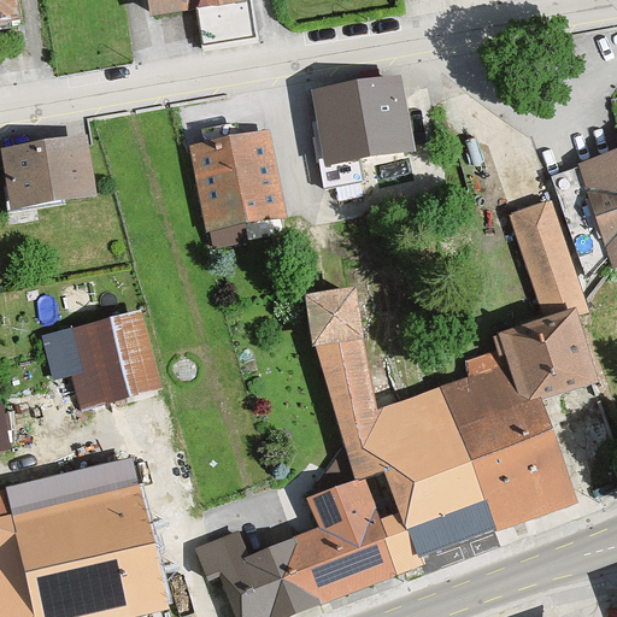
[(15,0),(0,0),(0,12),(17,11),(15,0)]
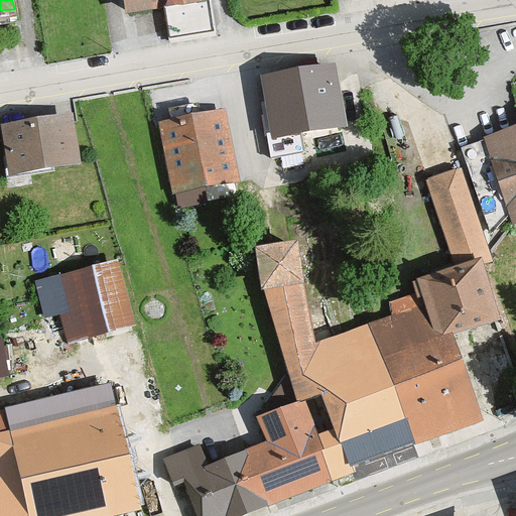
[(211,0),(122,0),(125,19),(213,8),(211,0)]
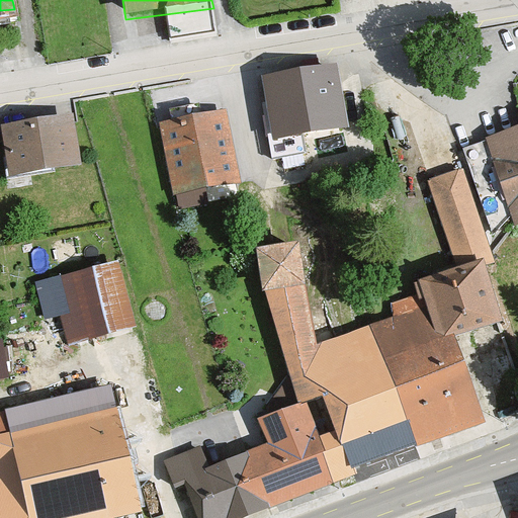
[(331,68),(260,81),(272,144),(342,131),(331,68)]
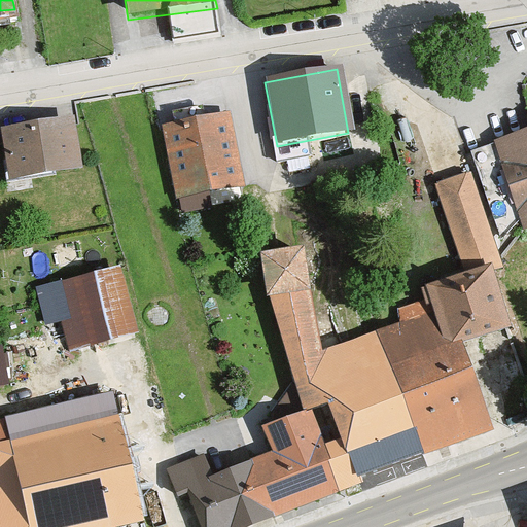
[(230,111),(164,126),(181,201),(246,186),(230,111)]
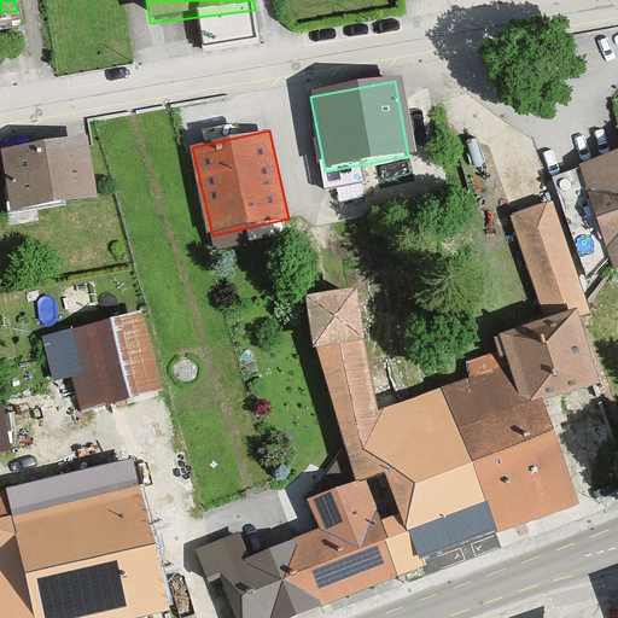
[(89,140),(0,156),(10,211),(99,196),(89,140)]
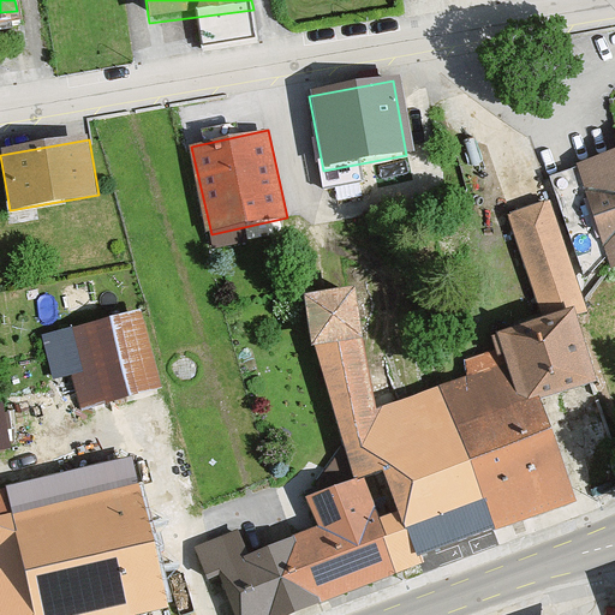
[(614,157),(577,171),(609,270),(614,268),(614,157)]
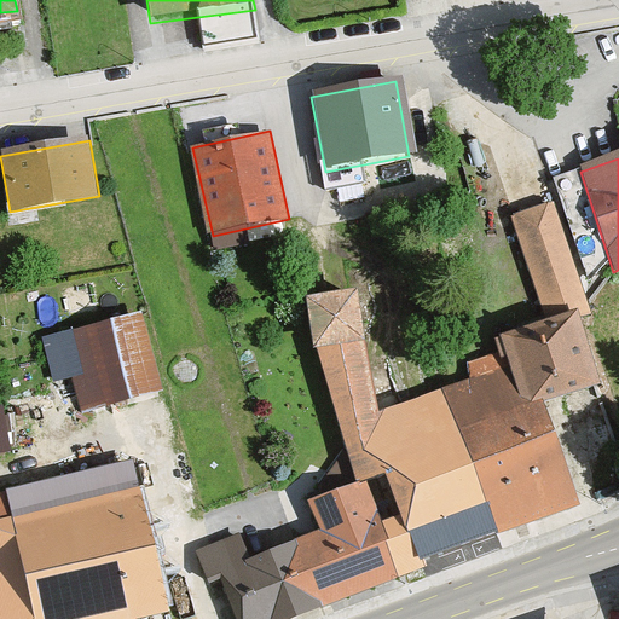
[(553,203),(514,215),(549,322),(577,313),(588,310),(553,203)]
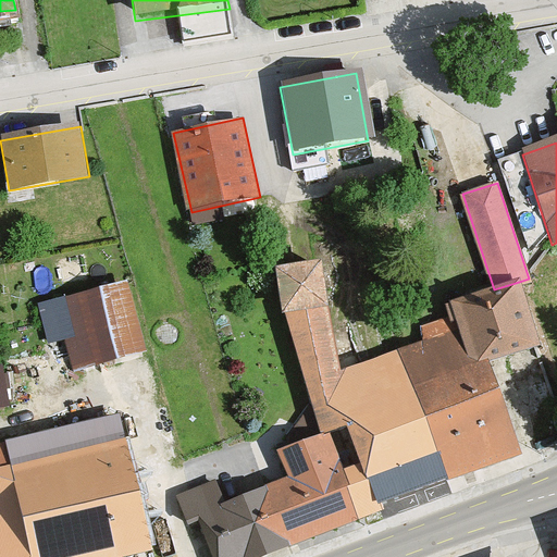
[(283,313),(285,312),(327,306),(321,260),(275,267),(283,313)]
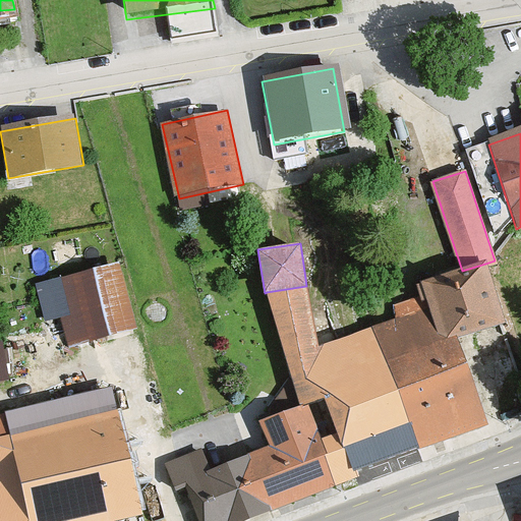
[(462,271),(417,285),(422,296),(391,306),(395,320),(372,328),(421,450),(486,424),(455,337),(503,321),(485,264),(462,271)]
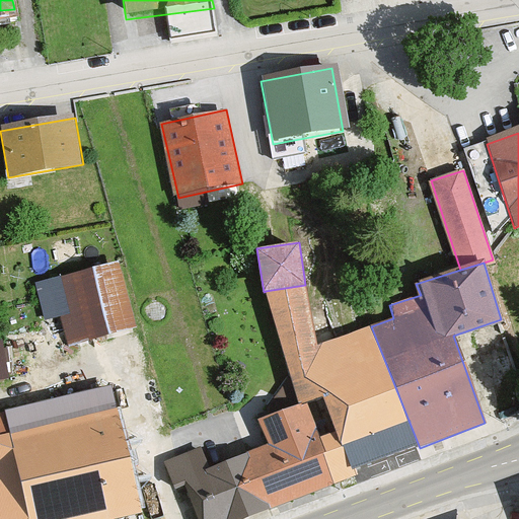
[(117,266),(51,281),(66,348),(133,331),(117,266)]
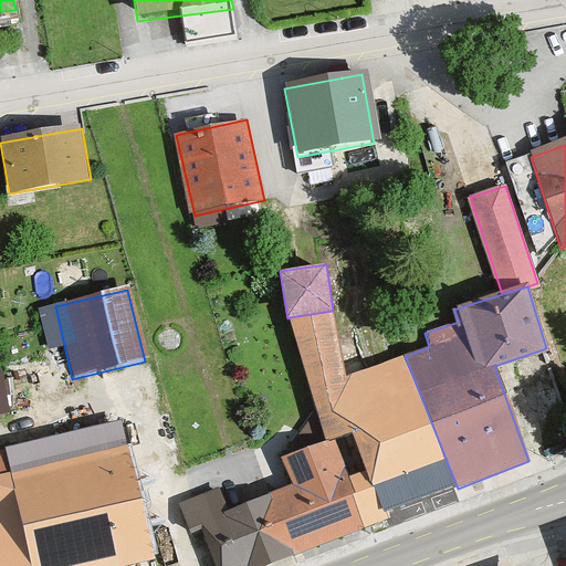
[(385,517),(458,489),(405,356),(345,377),(333,311),(290,317),(326,440),(353,432),(366,470),(385,517)]
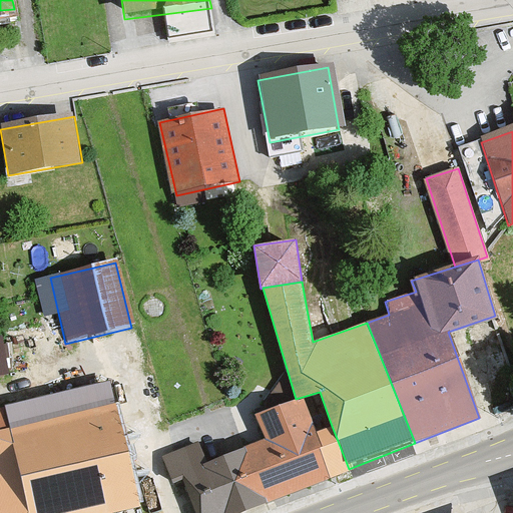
[(111,384),(0,409),(0,512),(118,512),(139,508),(111,384)]
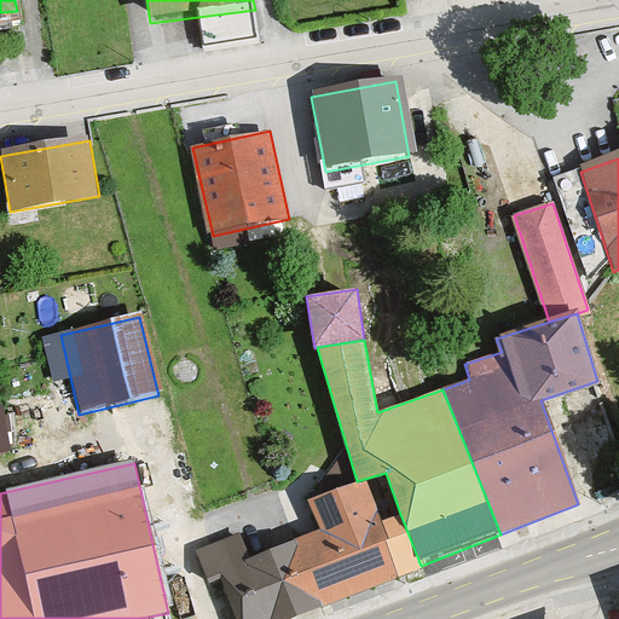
[(237,618),(284,618),(421,566),(400,514),(382,521),(365,481),(310,503),(320,531),(249,560),(239,534),(197,550),(208,579),(220,574),(237,618)]
